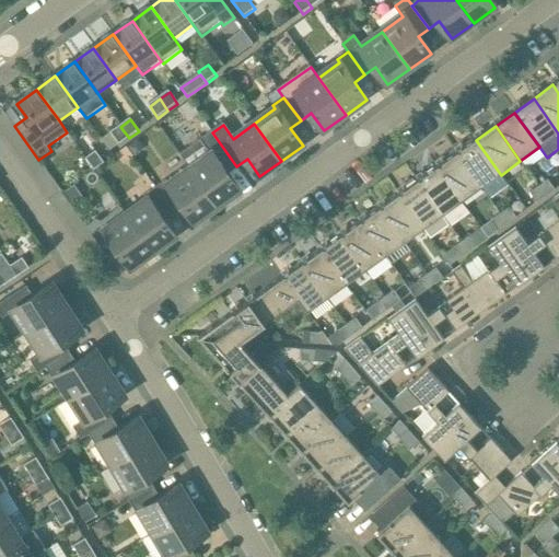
[(129,138),(120,127),(111,134),(119,146),(129,138)]
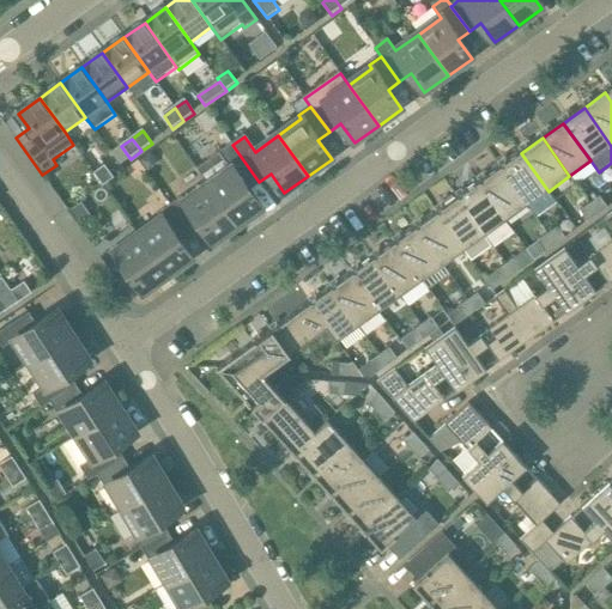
[(198,170),(208,186),(238,226),(261,209),(248,190),(259,182),(232,145),(198,170)]
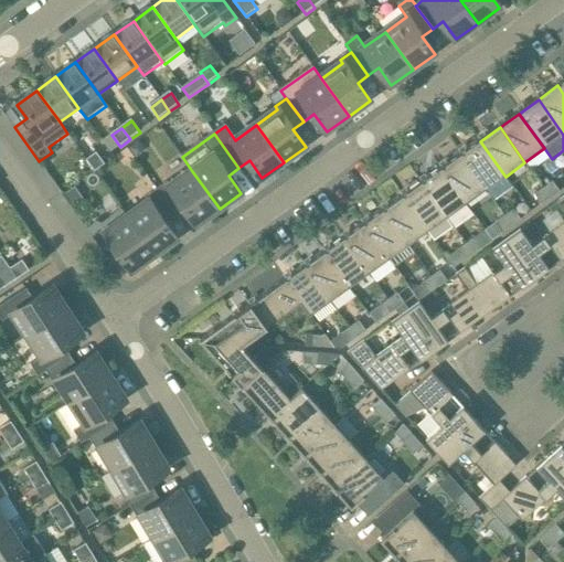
[(506,177),(480,141),(461,155),(486,190),(495,202),(513,188),(506,177)]
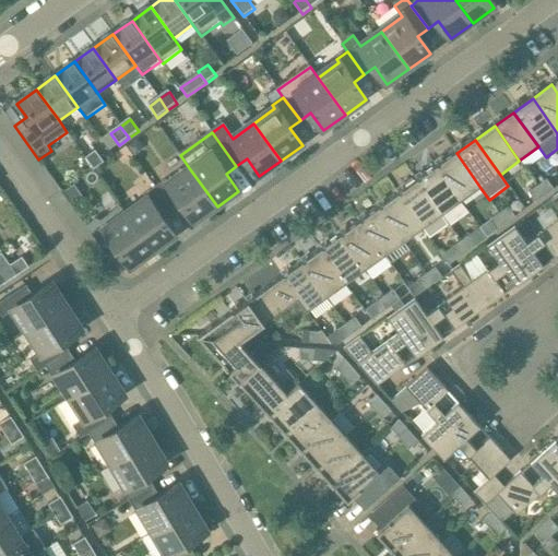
[(105,164),(96,152),(86,160),(95,170),(105,164)]
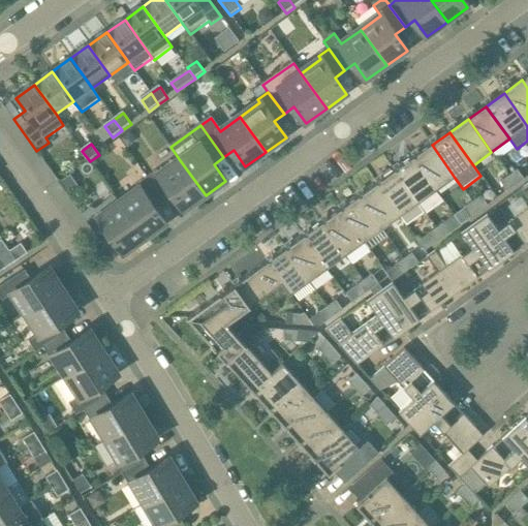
[(455,178),(432,145),(413,158),(437,191),(455,178)]
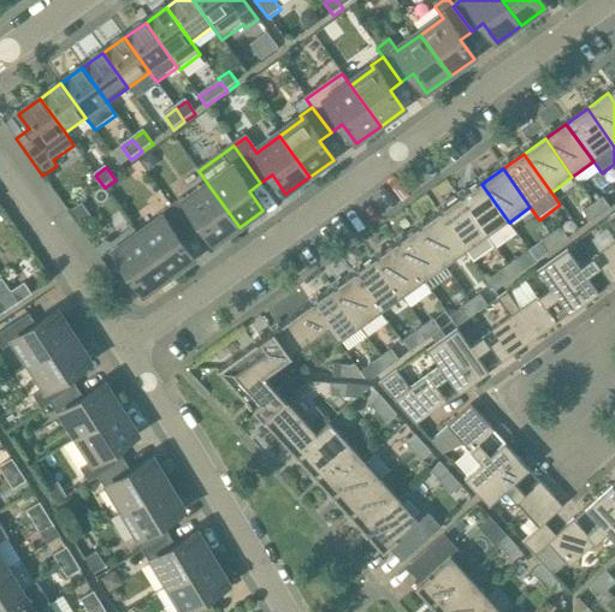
[(509,223),(482,184),(460,200),(488,237),(509,223)]
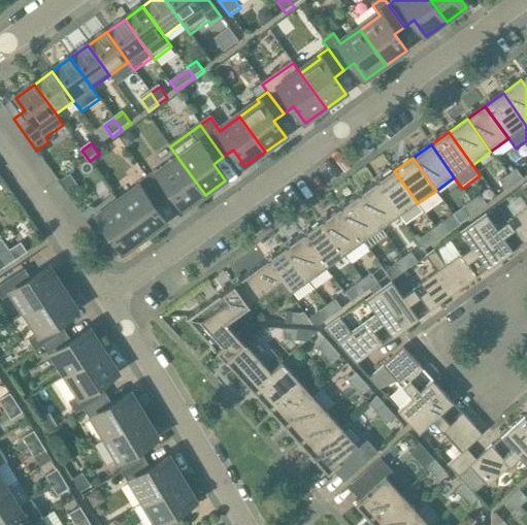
[(185,209),(205,195),(179,160),(160,174),(157,171),(146,178),(163,200),(172,193),(185,209)]
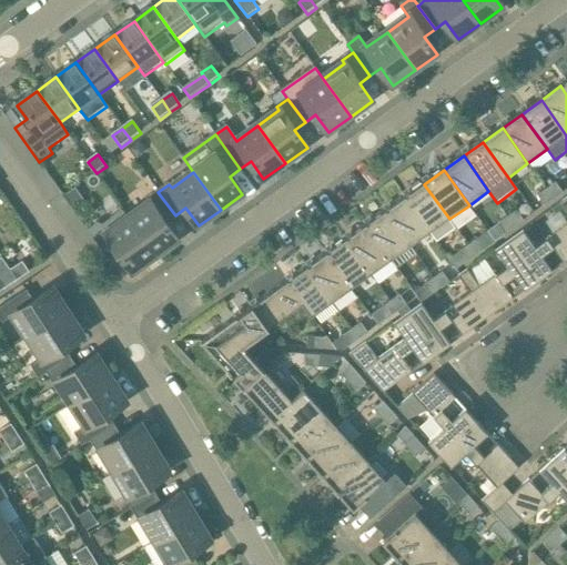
[(66,180),(57,187),(64,198),(73,191),(66,180)]
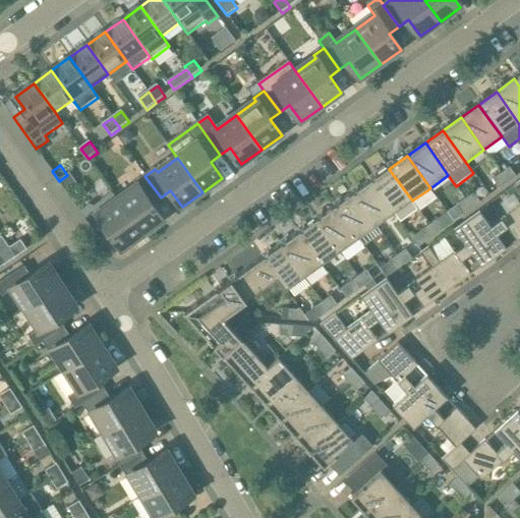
[(419,210),(412,200),(389,169),(371,181),(395,214),(401,223),(419,210)]
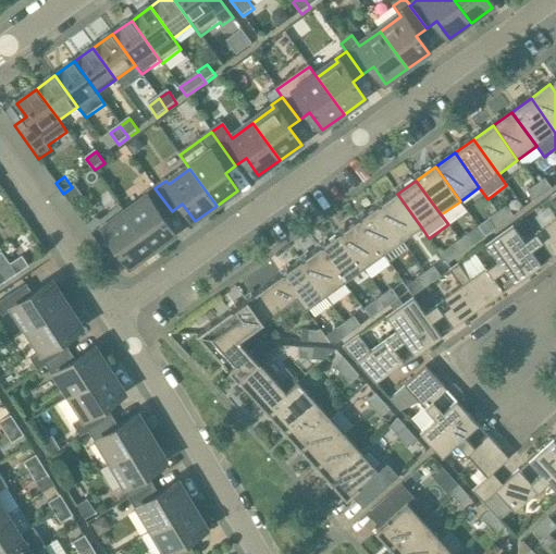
[(536,187),(544,197),(553,191),(545,181),(536,187)]
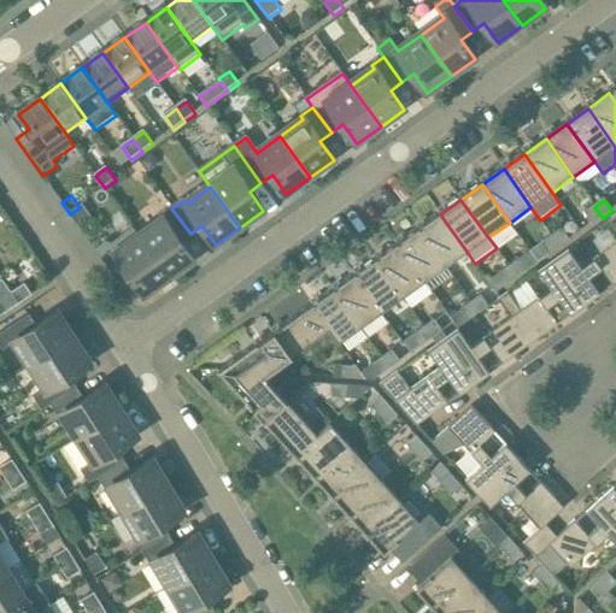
[(603,218),(594,207),(585,214),(592,225),(603,218)]
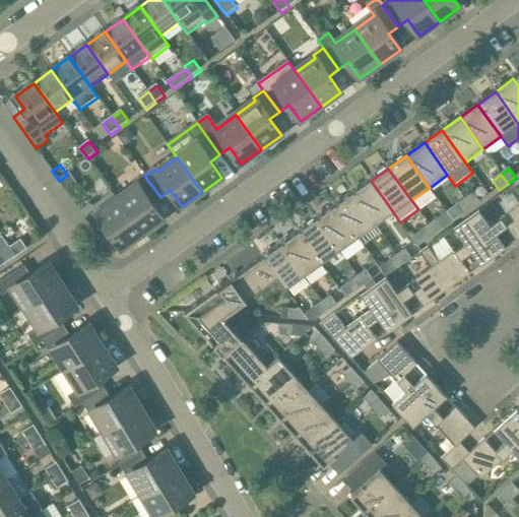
[(136,186),(117,200),(142,235),(163,220),(150,204),(160,197),(144,176),(134,183),(136,186)]
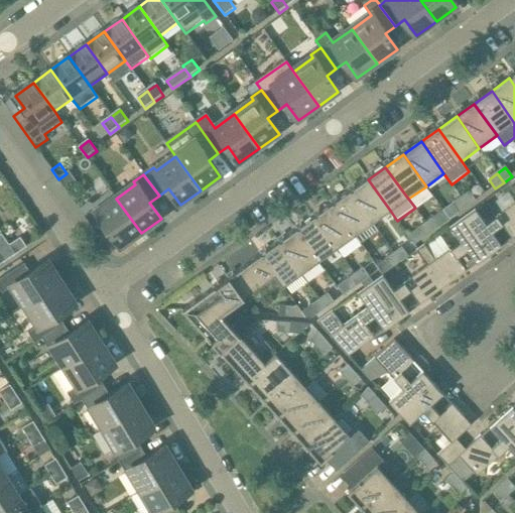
[(391,212),(368,179),(350,193),(373,225),(391,212)]
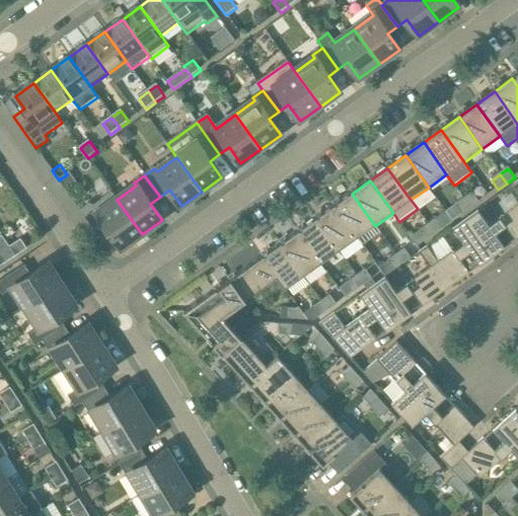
[(122,248),(142,234),(117,200),(113,194),(94,207),(90,206),(81,212),(100,239),(111,232),(122,248)]
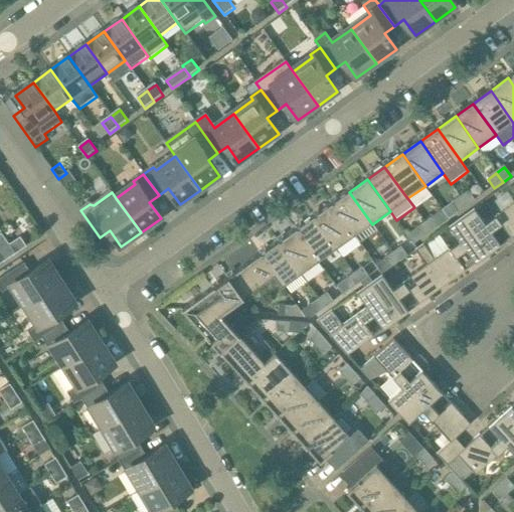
[(372,224),(349,192),(332,204),(354,236),(372,224)]
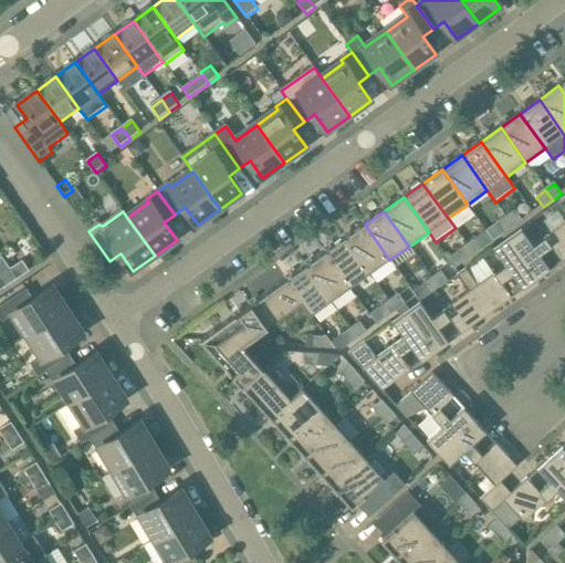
[(506,218),(513,228),(523,221),(515,211),(506,218)]
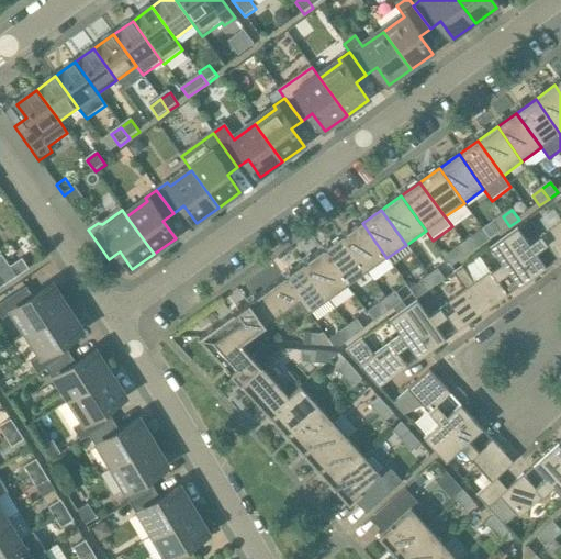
[(501,233),(509,226),(503,216),(494,223),(501,233)]
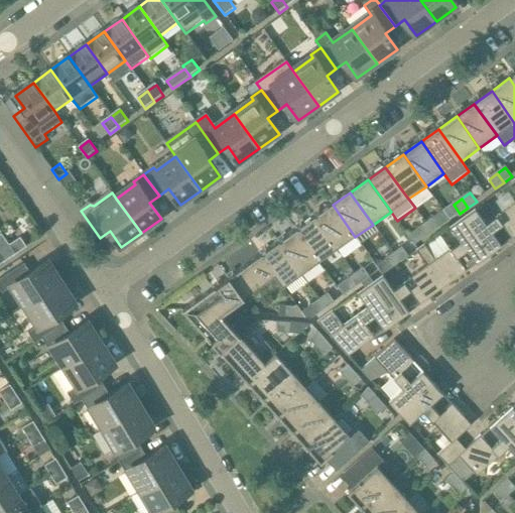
[(476,210),(464,219),(490,256),(502,247),(493,233),(503,226),(513,239),(514,237),(514,204),(487,225),(476,210)]
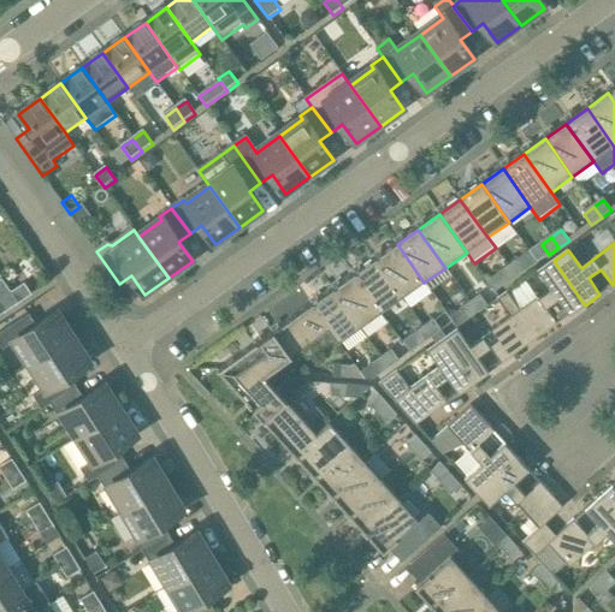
[(424,283),(397,244),(376,260),(403,298),(424,283)]
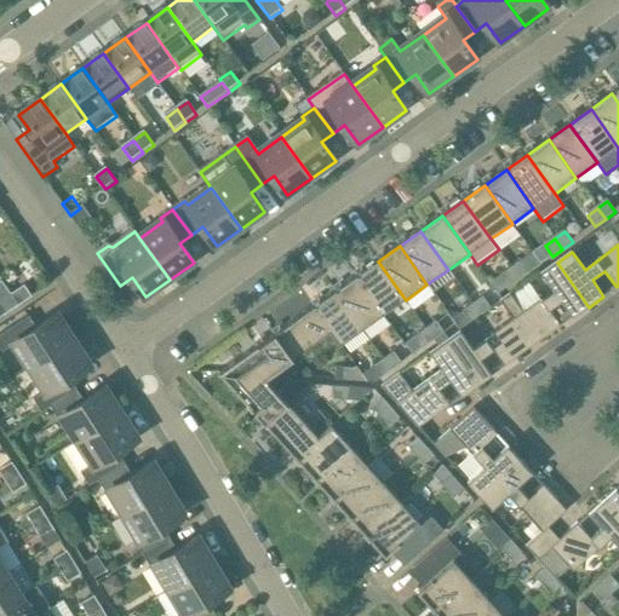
[(406,300),(378,262),(357,277),(384,315),(406,300)]
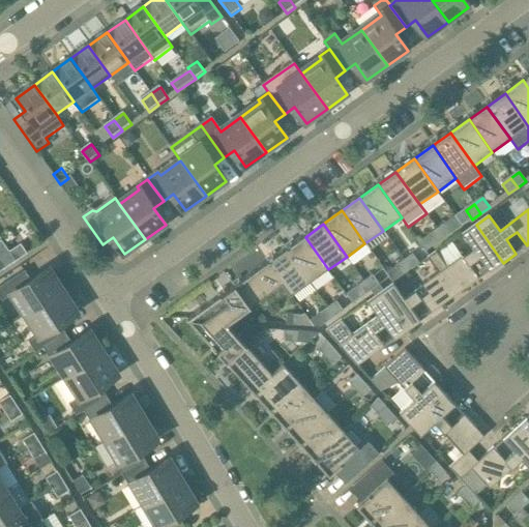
[(438,230),(444,239),(452,233),(446,224),(438,230)]
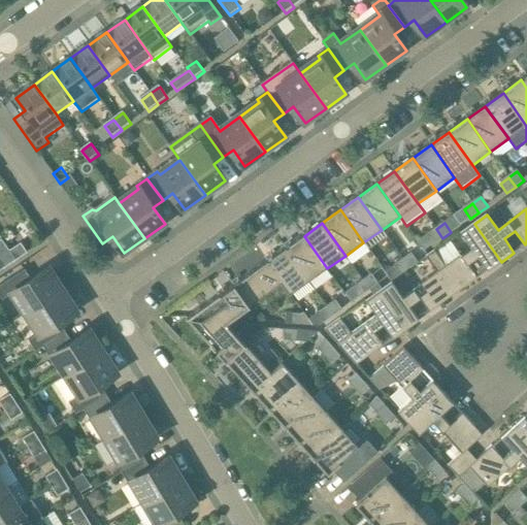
[(489,271),(501,262),(474,224),(461,233),(472,249),(447,267),(435,252),(427,258),(437,273),(438,273),(454,295),(478,279),(468,265),(479,257),(489,271)]
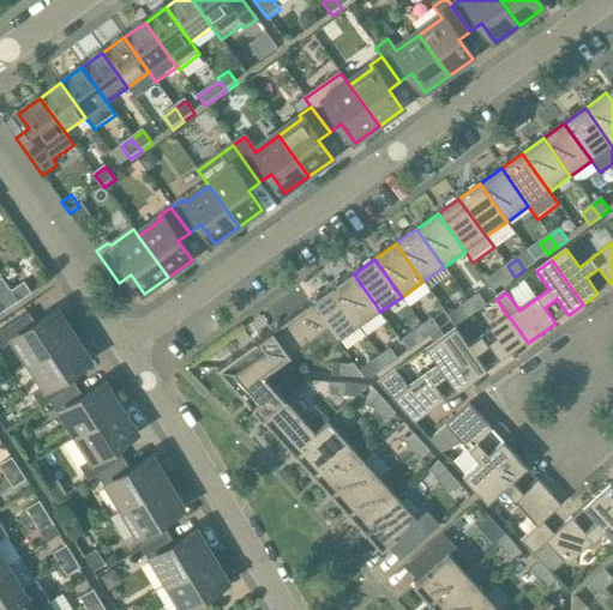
[(515,277),(508,266),(497,273),(486,282),(494,293),(515,277)]
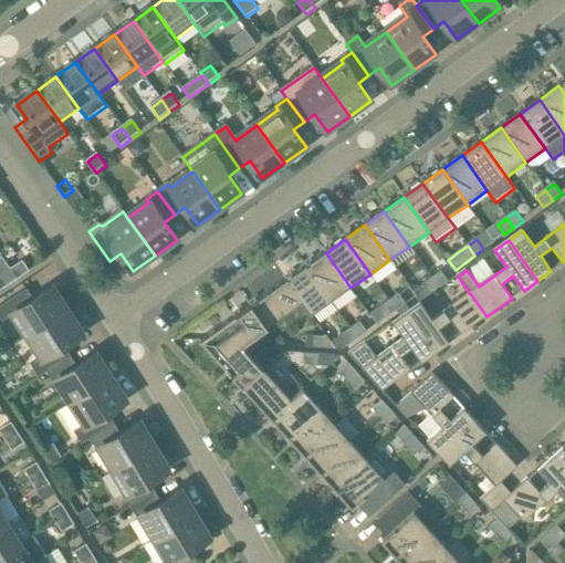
[(351,288),(326,253),(306,267),(332,302),(351,288)]
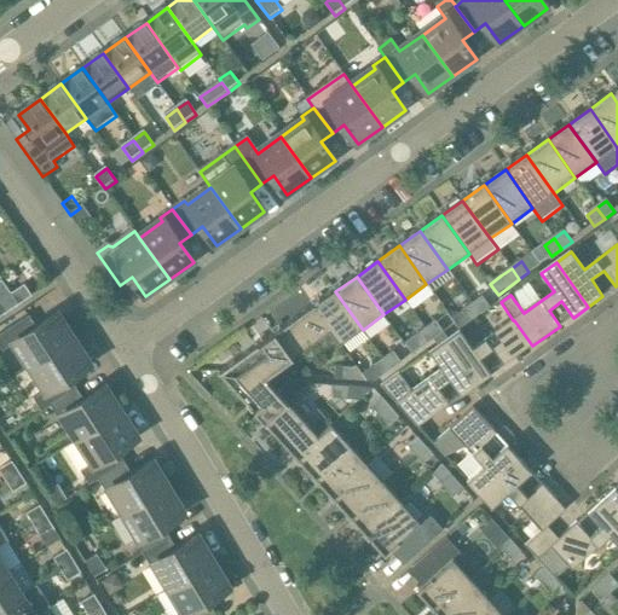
[(33,297),(26,286),(12,295),(19,307),(33,297)]
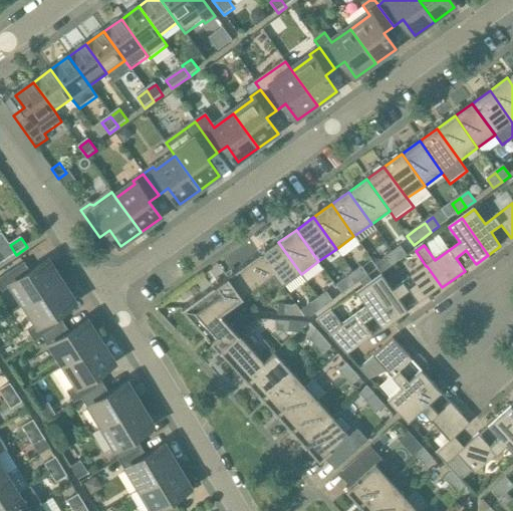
[(301,274),(278,242),(261,255),(275,275),(274,276),(282,287),(301,274)]
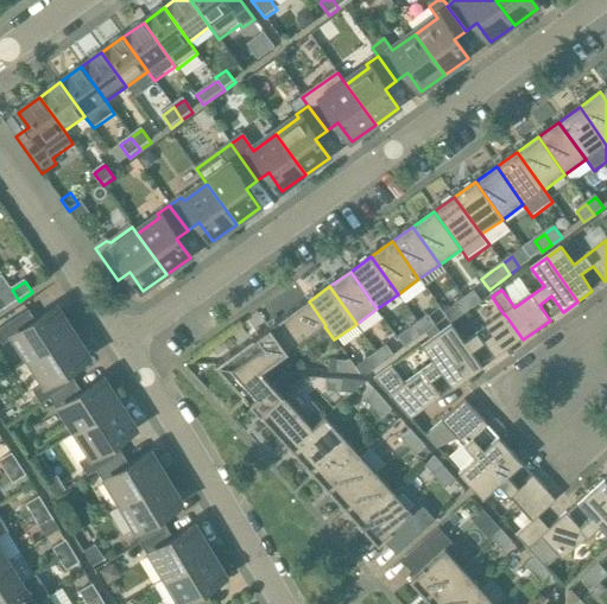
[(474,292),(465,299),(473,310),(482,304),(474,292)]
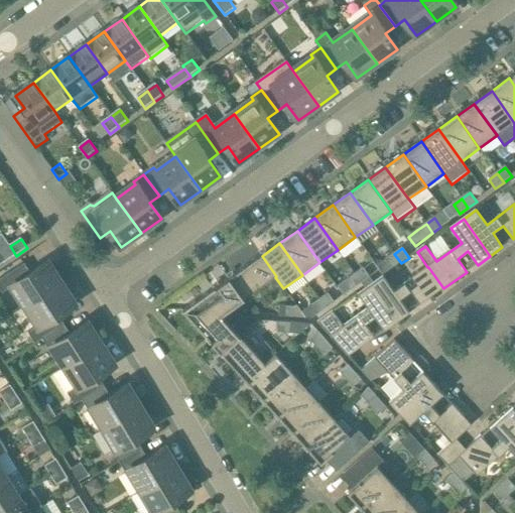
[(392,269),(401,263),(394,254),(386,260),(392,269)]
